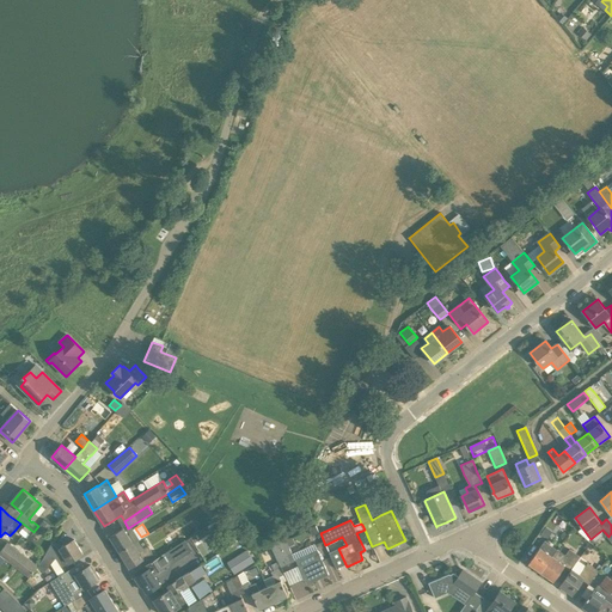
[(546,527),(542,533),(548,538),(552,532),(546,527)]
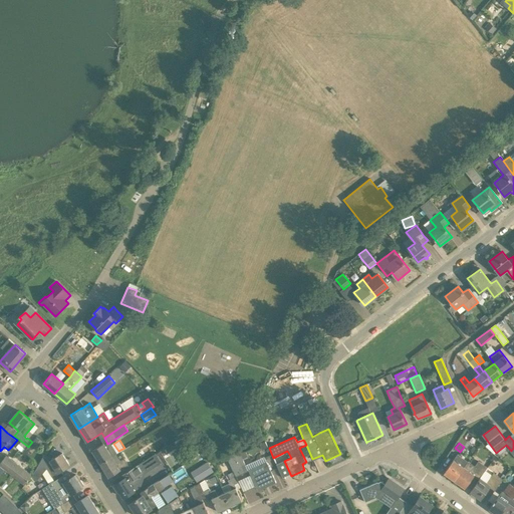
[(100,464),(111,457),(103,444),(92,450),(100,464)]
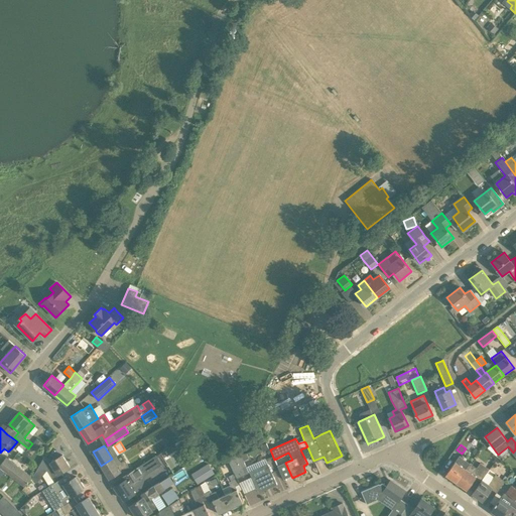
[(62,455),(51,462),(44,457),(32,478),(37,483),(47,471),(51,479),(70,468),(62,455)]
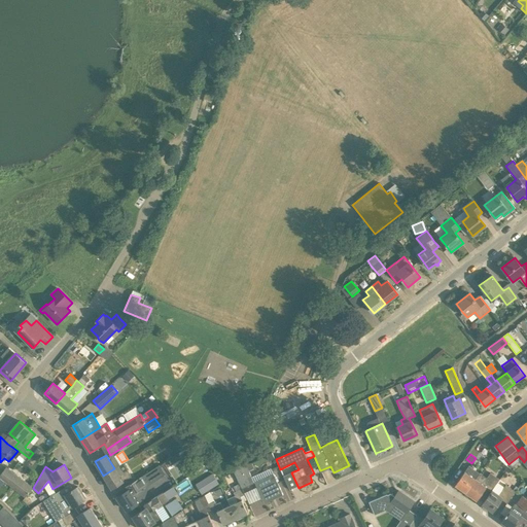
[(242,489),(247,486),(254,483),(252,479),(246,465),(234,470),(239,484),(242,489)]
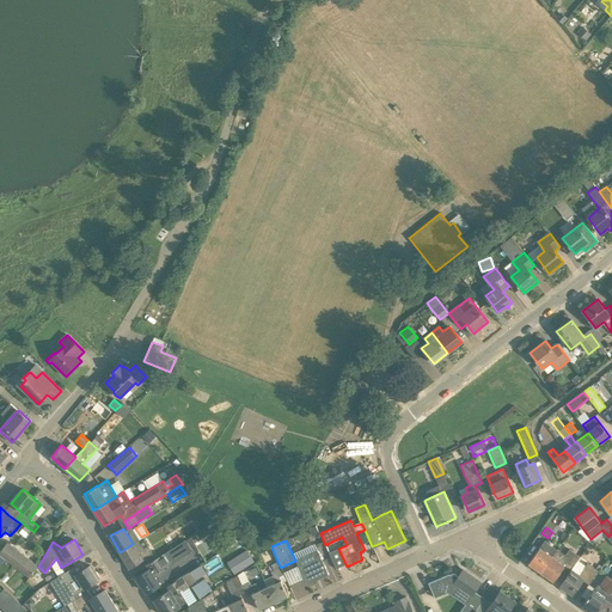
[(552,557),(544,551),(549,544),(544,540),(528,563),(542,573),(552,557)]
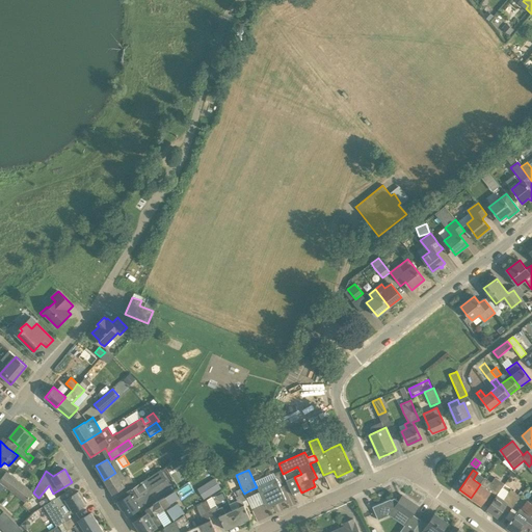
[(128,515),(139,508),(143,505),(137,496),(165,479),(159,471),(135,486),(127,490),(121,495),(124,499),(118,502),(123,509),(124,508),(128,515)]
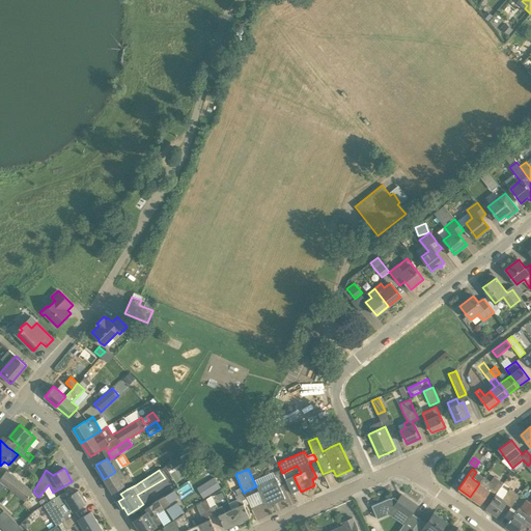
[(32,493),(5,471),(0,478),(0,491),(4,485),(25,502),(32,493)]
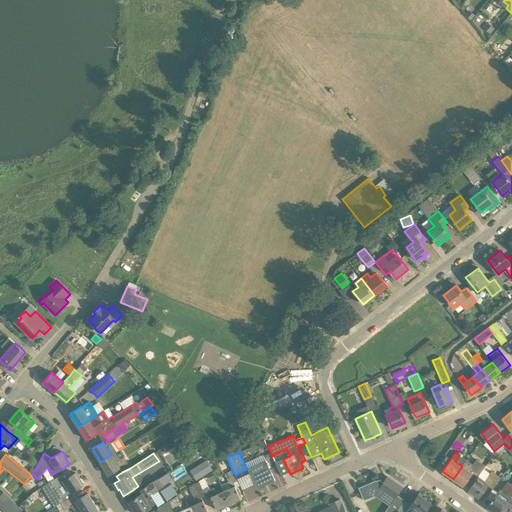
[(116,463),(111,455),(100,462),(109,475),(120,468),(122,472),(130,468),(128,464),(124,458),(116,463)]
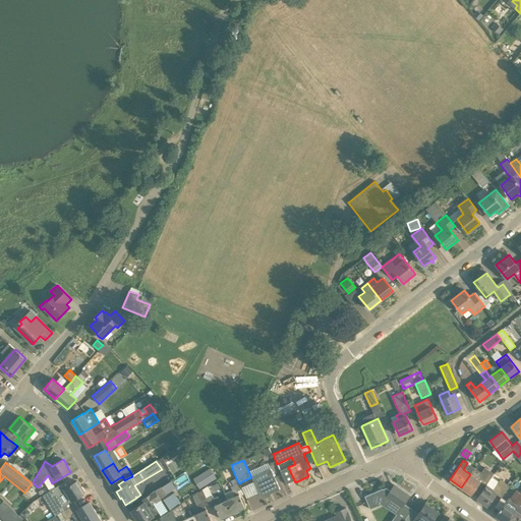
[(474,468),(470,474),(461,487),(471,495),(479,483),(484,486),(486,484),(494,474),(484,467),(481,472),(474,468)]
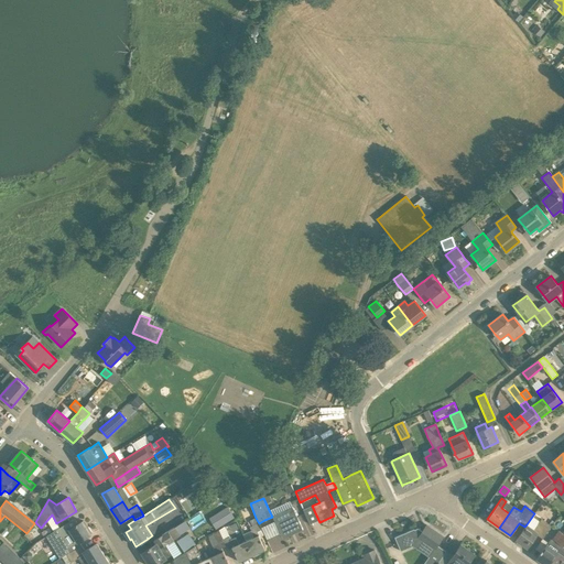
[(272,516),(283,539),(303,530),(292,507),(272,516)]
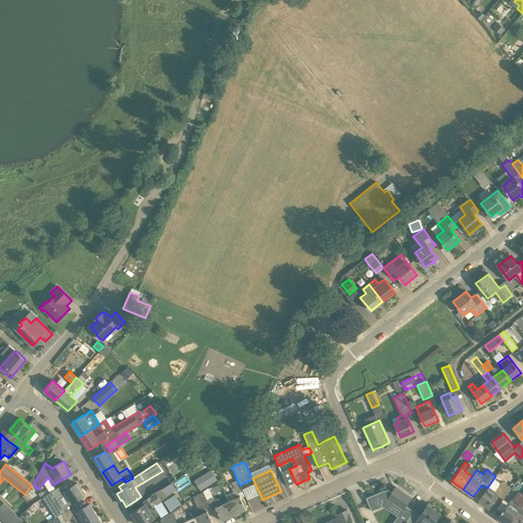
[(236,497),(228,502),(234,516),(246,510),(238,493),(242,491),(240,485),(237,480),(231,483),(233,487),(231,488),(236,497)]
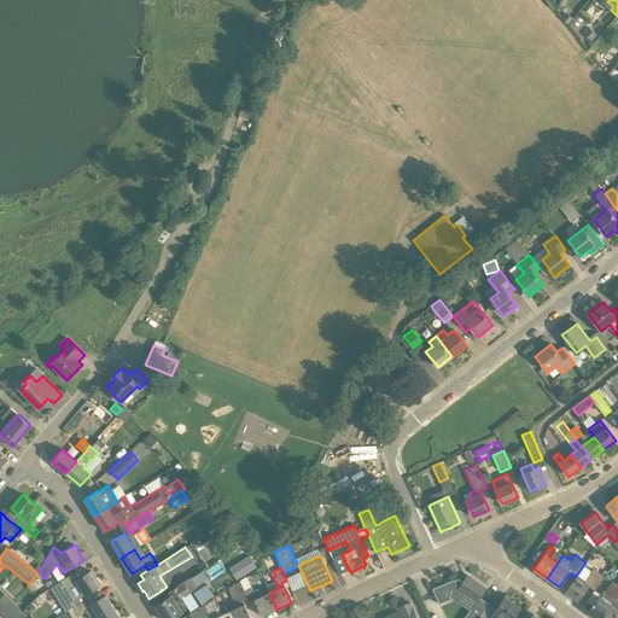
[(577,575),(575,577),(565,592),(578,601),(589,587),(594,590),(605,577),(593,569),(584,581),(577,575)]
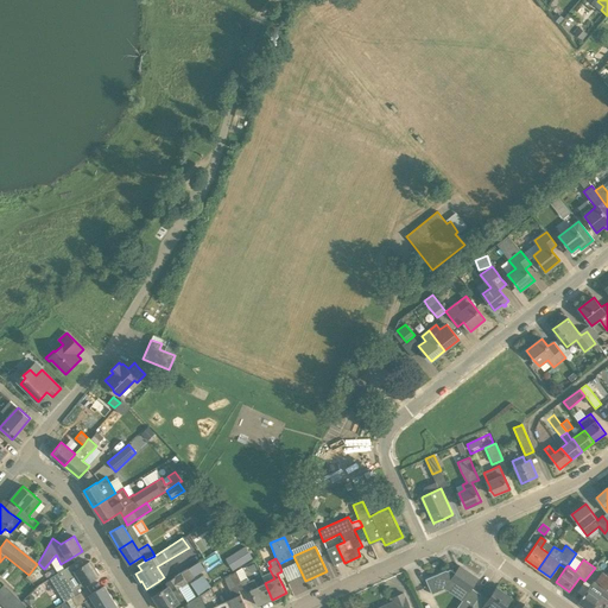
[(99,576),(97,575),(99,574),(95,569),(94,569),(89,562),(73,572),(69,567),(58,574),(63,581),(70,576),(77,589),(83,584),(83,586),(99,576)]
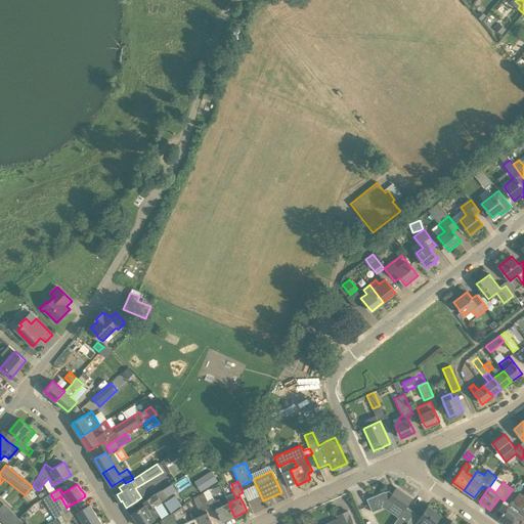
[(390,501),(403,511),(393,523),(405,523),(415,513),(406,507),(412,498),(396,488),(392,494),(388,491),(385,492),(385,491),(366,499),(372,510),(390,501)]
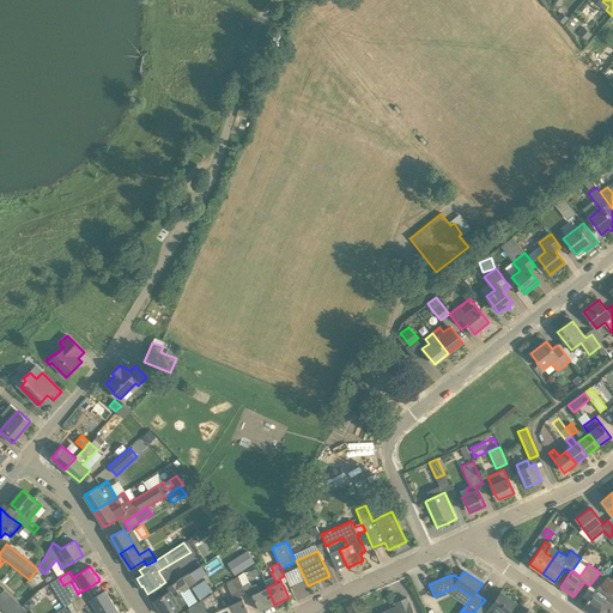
[(180,593),(184,589),(196,582),(190,572),(168,587),(170,592),(155,601),(162,612),(170,612),(187,604),(180,593)]
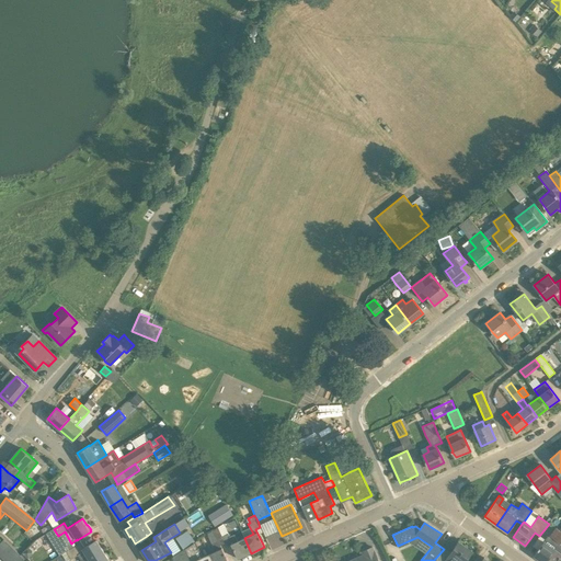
[(225,544),(221,537),(218,528),(207,535),(215,551),(208,554),(212,560),(227,560),(220,545),(225,544)]
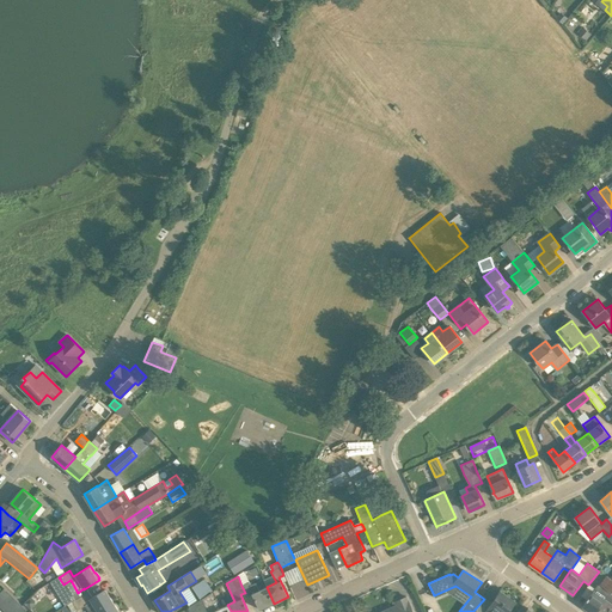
[(206,577),(194,585),(201,597),(213,589),(206,577)]
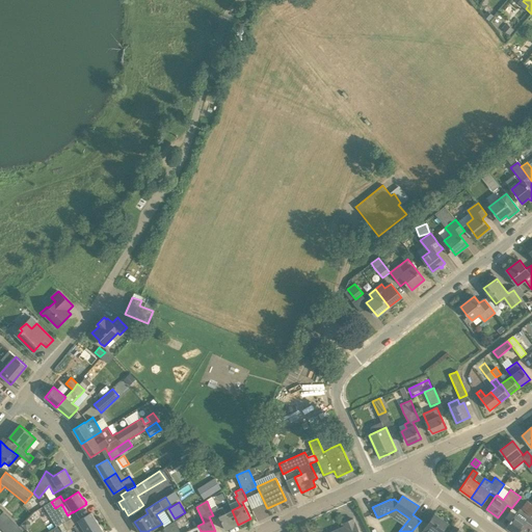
[(512,531),(517,531),(531,512),(531,504),(529,502),(524,509),(522,509),(519,509),(506,527),(512,531)]
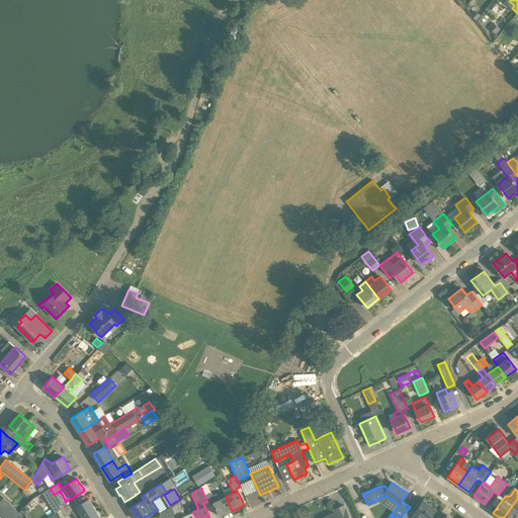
[(210,493),(204,496),(207,502),(208,504),(213,502),(220,516),(232,511),(226,497),(219,500),(217,494),(212,496),(210,493)]
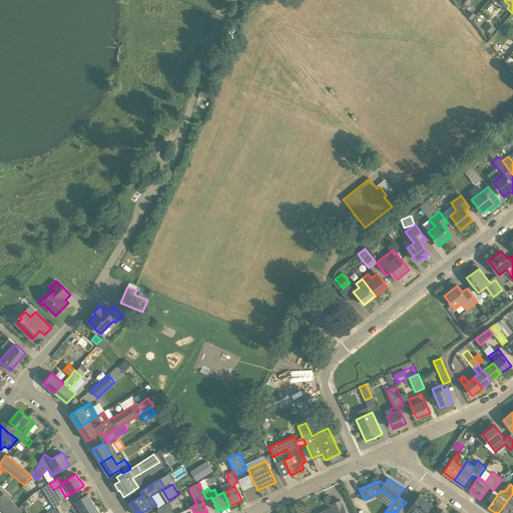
[(4,491),(0,495),(0,505),(7,512),(19,512),(22,510),(4,491)]
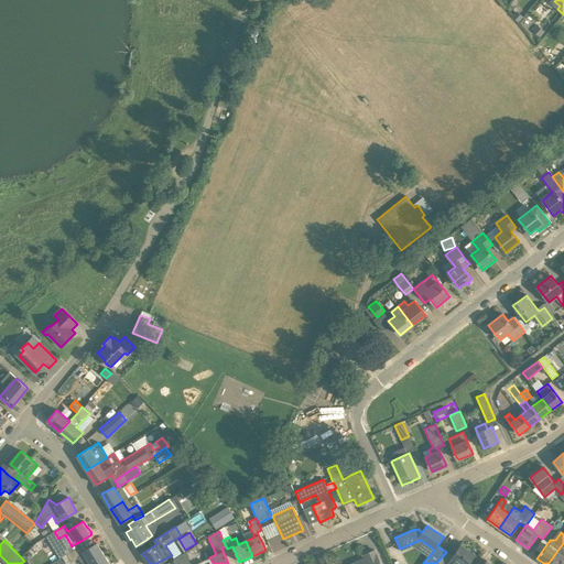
[(91,563),(105,556),(97,543),(85,551),(82,546),(67,555),(72,563),(78,559),(82,563),(91,563)]
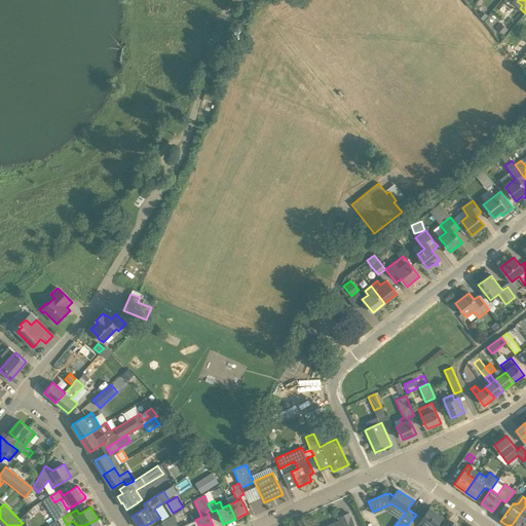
[(525,525),(525,506),(512,525),(525,525)]
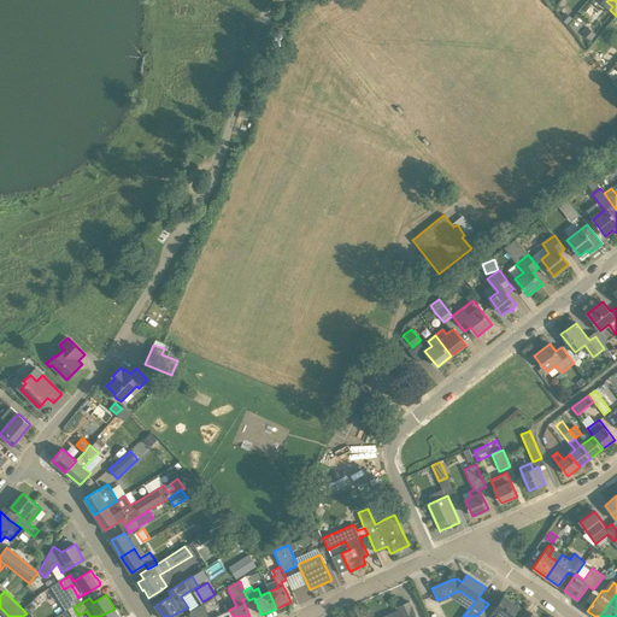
[(488,604),(479,616),(510,616),(518,606),(504,597),(495,609),(488,604)]
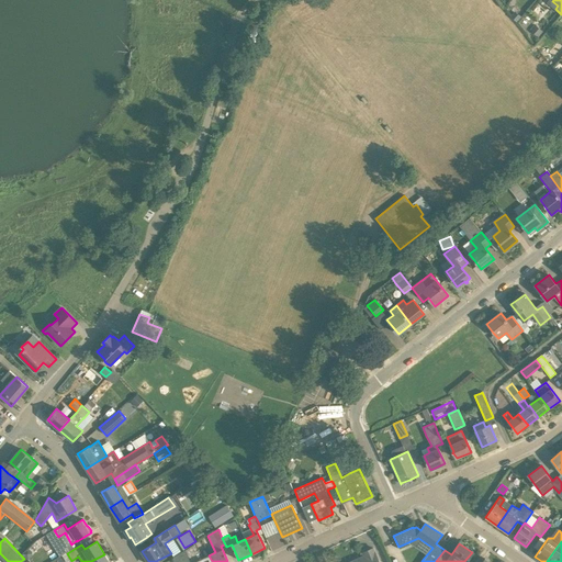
[(194,544),(184,550),(190,561),(212,561),(209,555),(202,558),(199,550),(198,551),(194,544)]
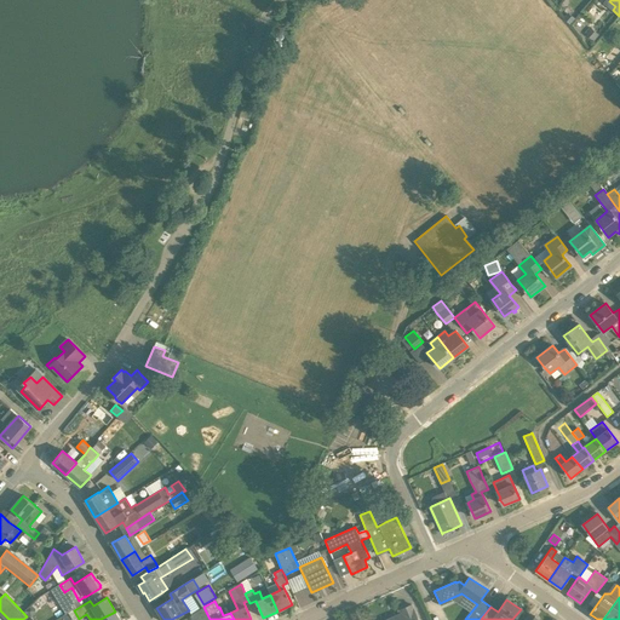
[(388,619),(418,619),(412,606),(401,610),(402,614),(388,619)]
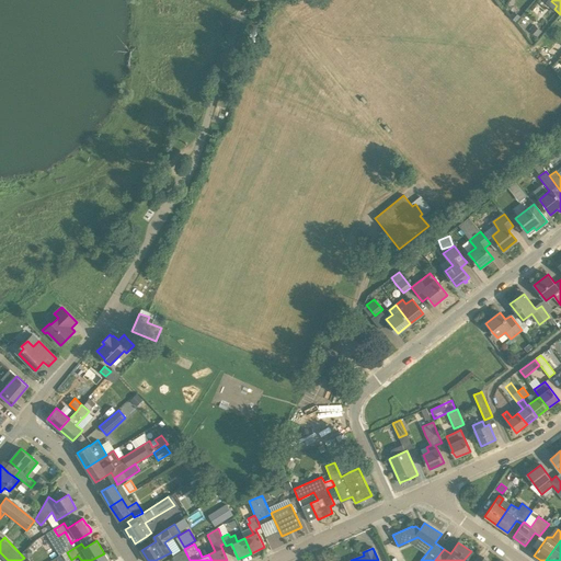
[(172,558),(173,560),(187,560),(190,560),(184,549),(172,558)]
